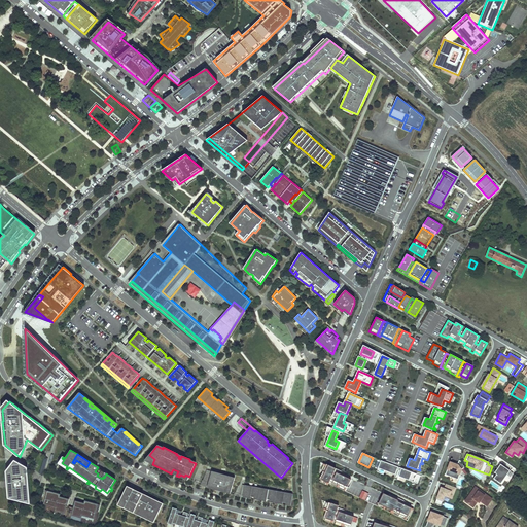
[(154,459),(149,455),(144,460),(152,464),(154,459)]
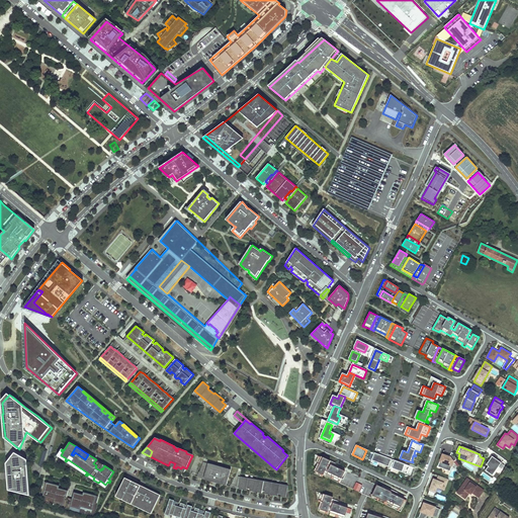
[(63,452),(61,450),(58,455),(65,460),(66,458),(61,455),(63,452)]
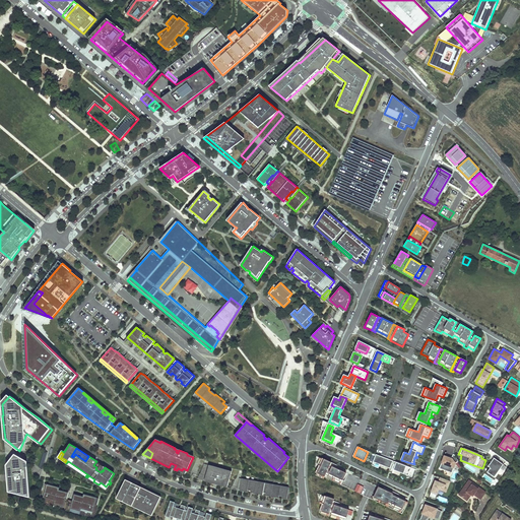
[(27,462),(15,454),(7,465),(9,493),(30,498),(27,462)]
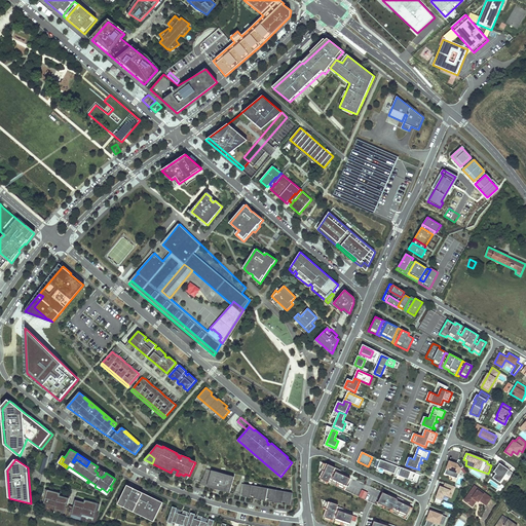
[(450,462),(445,475),(457,480),(461,468),(463,467),(458,459),(456,464),(450,462)]
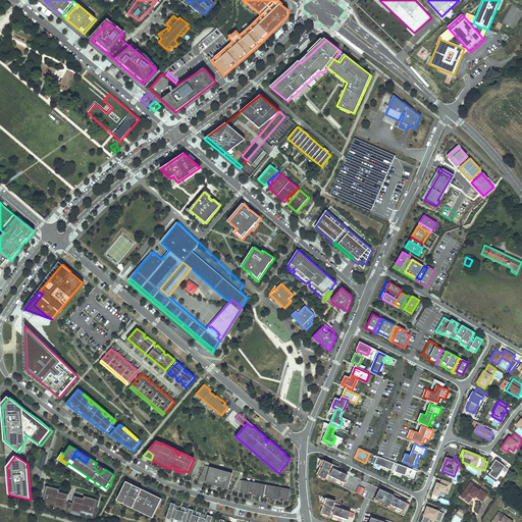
[(394,464),(377,458),(374,465),(392,471),(394,464)]
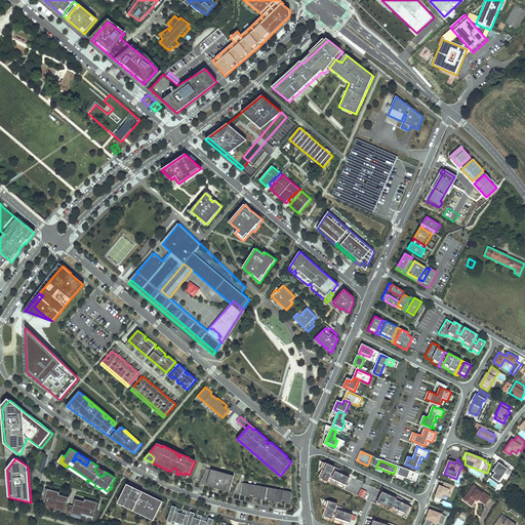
[(500,460),(493,471),(495,472),(493,475),(500,479),(505,475),(502,474),(506,470),(507,471),(510,468),(500,460)]
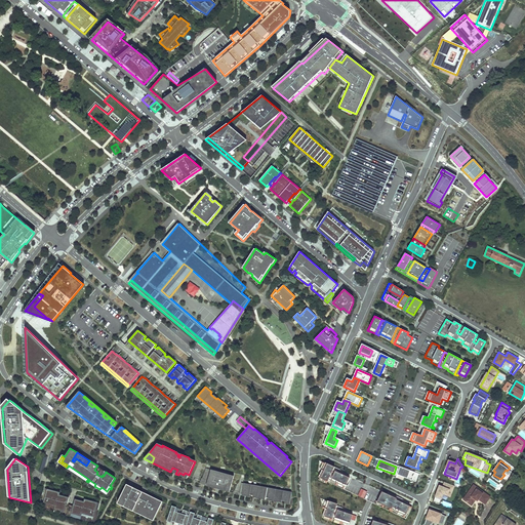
[(334,467),(325,462),(325,463),(321,473),(318,477),(320,478),(327,481),(328,481),(334,467)]
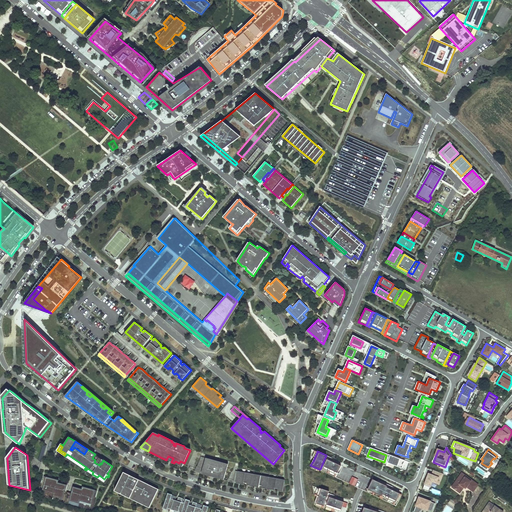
[(86,467),(67,454),(65,456),(84,469),(86,467)]
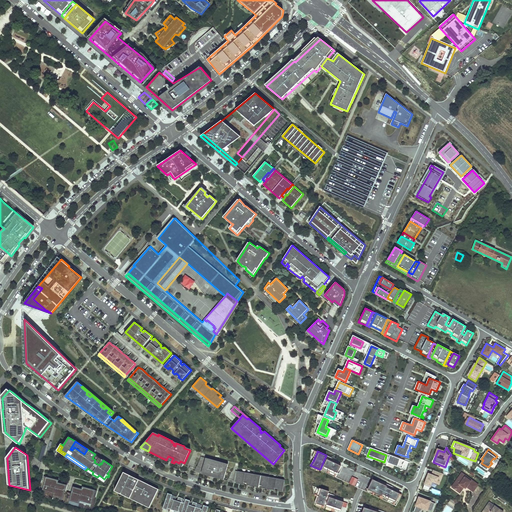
[(103,460),(95,454),(92,458),(95,460),(94,462),(99,465),(100,463),(101,464),(103,460)]
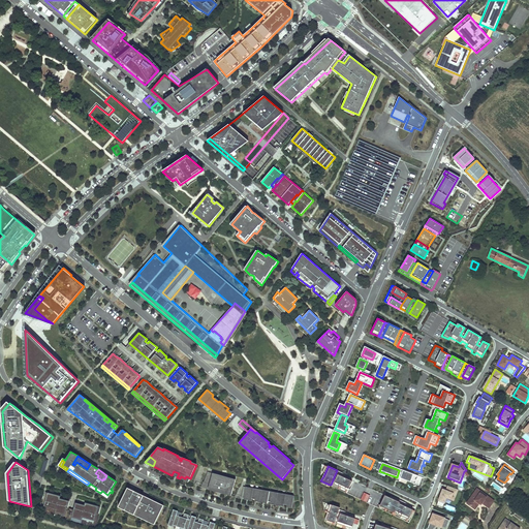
[(337,470),(331,485),(333,486),(333,484),(338,474),(349,479),(351,476),(337,470)]
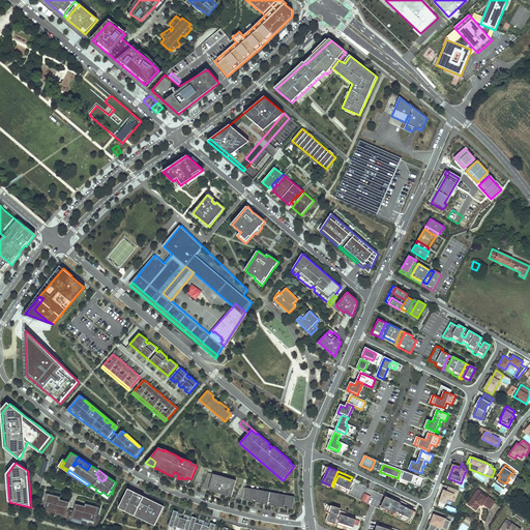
[(213,474),(208,472),(205,482),(204,482),(202,488),(213,492),(214,489),(218,490),(218,491),(223,492),(223,491),(227,492),(227,495),(231,497),(235,484),(230,483),(232,479),(217,475),(216,479),(212,478),(213,474)]
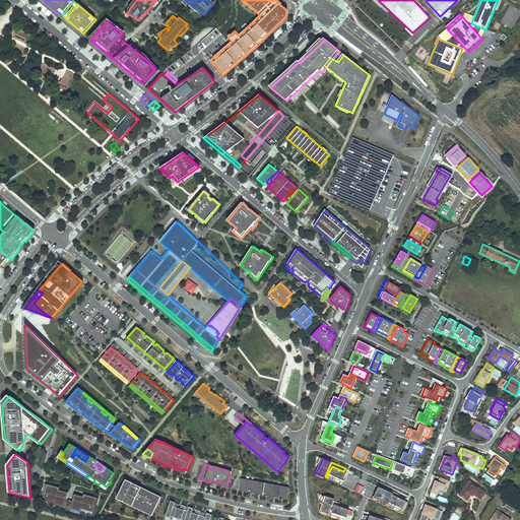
[(414,469),(396,463),(394,471),(412,477),(414,469)]
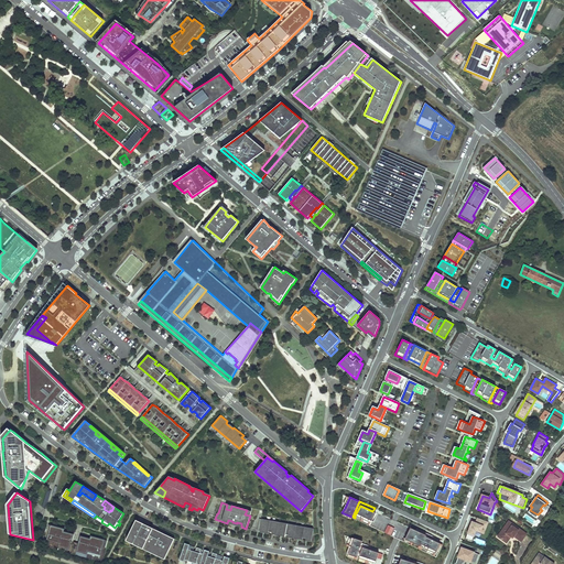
[(360,506),(355,516),(371,523),(376,513),(372,511),(360,506)]
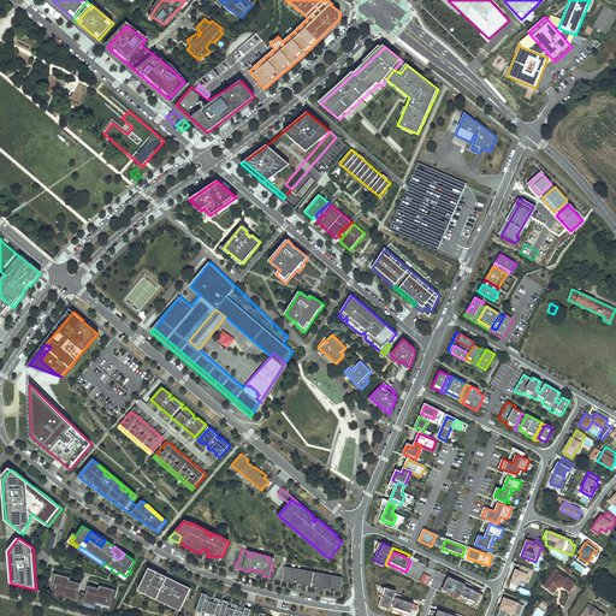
[(406,572),(388,563),(388,566),(386,566),(404,574),(406,572)]
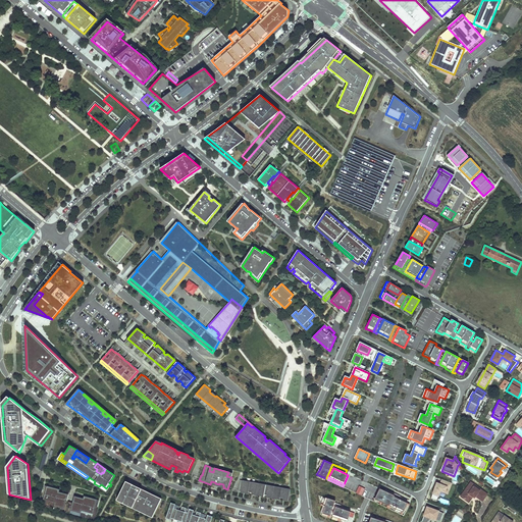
[(440,502),(444,492),(450,496),(455,483),(444,479),(441,483),(438,482),(432,499),(440,502)]
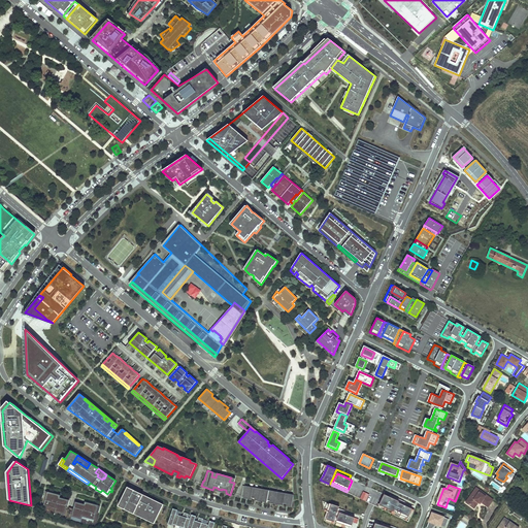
[(295,507),(294,495),(243,486),(240,497),(251,499),(252,497),(255,498),(255,500),(267,502),(268,500),(271,501),(270,503),(284,505),(284,503),(287,503),(287,506),(295,507)]
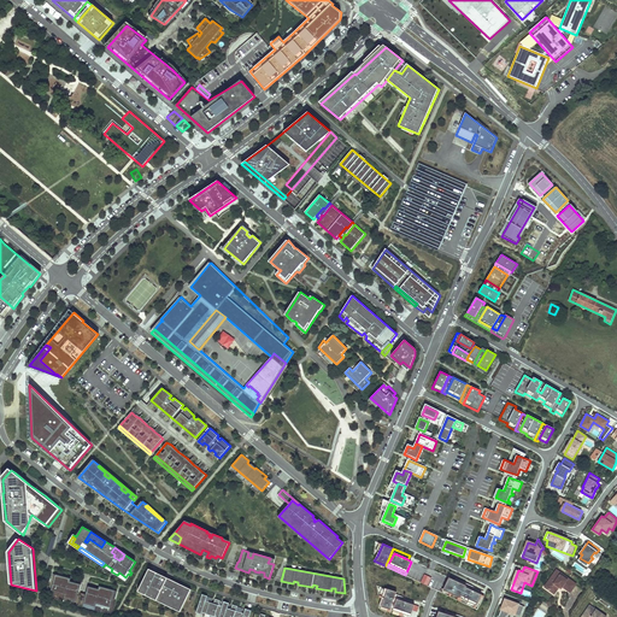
[(577,583),(558,569),(546,586),(554,593),(559,587),(563,586),(571,592),(577,583)]
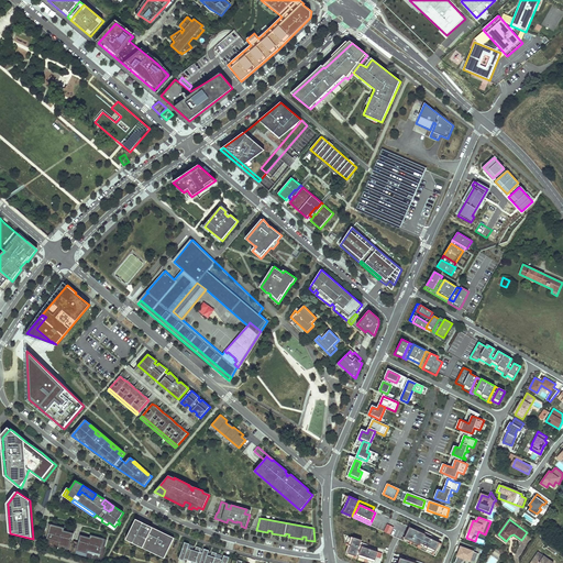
[(169,536),(135,520),(125,540),(159,556),(161,554),(165,556),(173,540),(168,538),(169,536)]
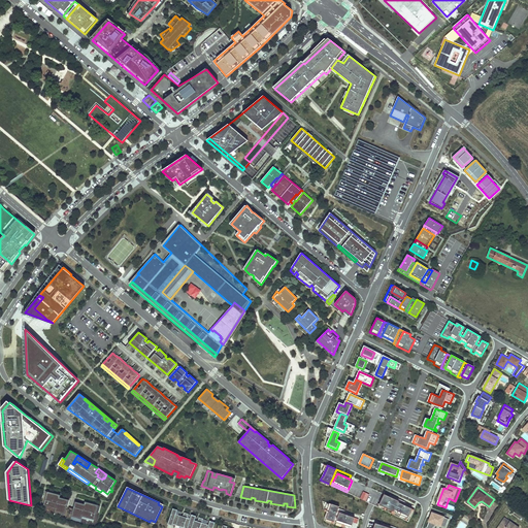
[(61,495),(47,492),(43,506),(56,509),(55,512),(65,515),(69,500),(60,497),(61,495)]
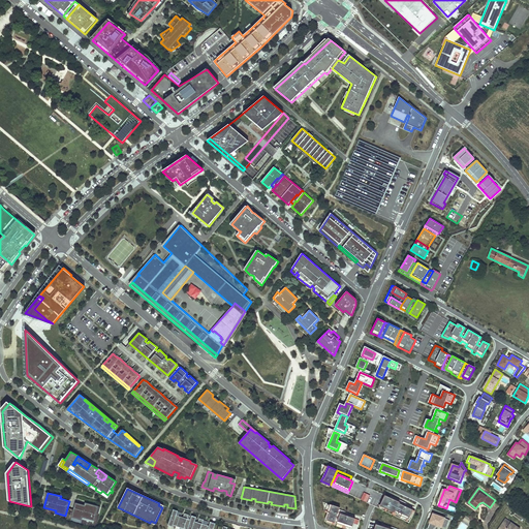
[(361,499),(367,502),(370,495),(364,493),(361,499)]
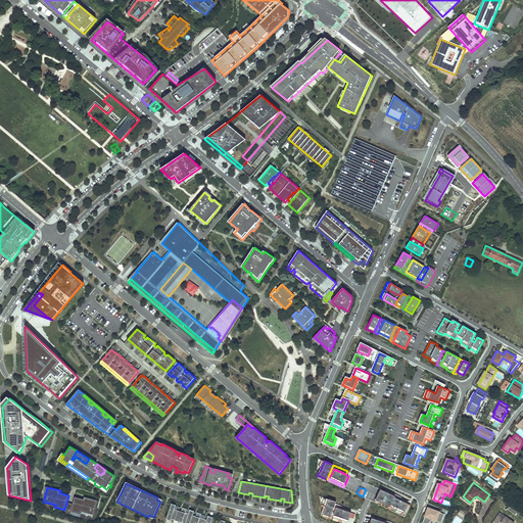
[(385,491),(381,489),(376,501),(405,513),(405,512),(409,504),(406,503),(394,497),(395,496),(385,491)]
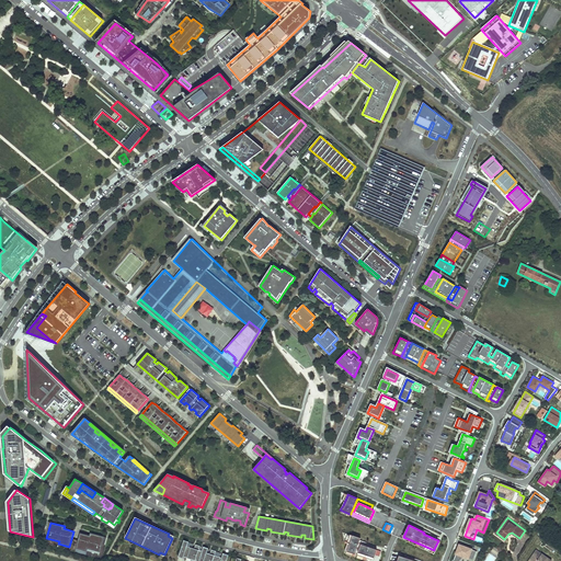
[(414,526),(413,527),(424,533),(423,534),(435,539),(436,536),(414,526)]
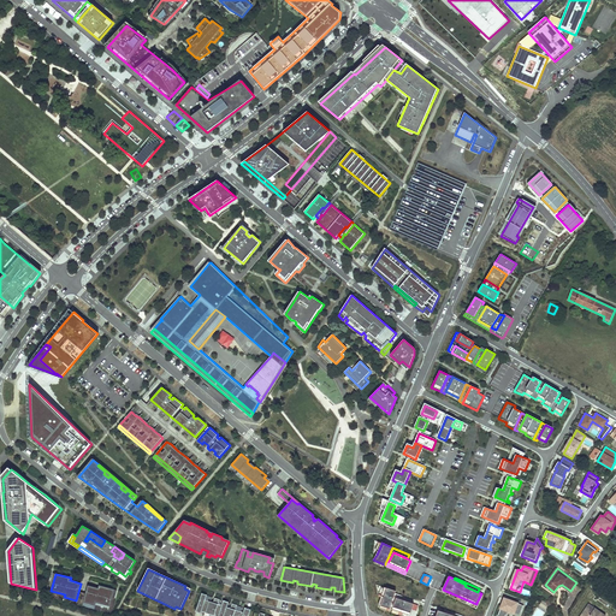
[(116,590),(100,586),(99,588),(88,586),(83,603),(95,605),(96,603),(111,606),(116,590)]
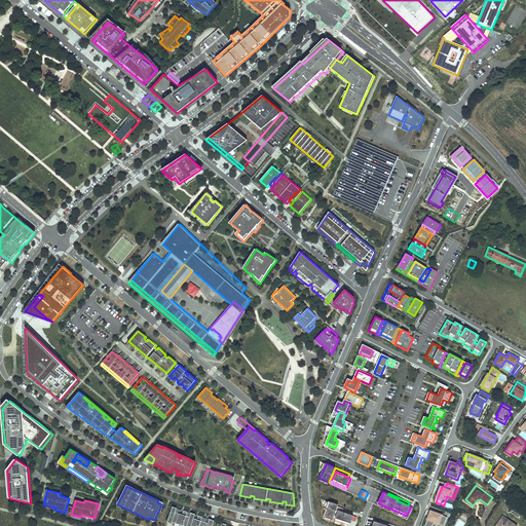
[(338,504),(328,501),(326,509),(324,517),(325,517),(333,520),(334,518),(337,506),(338,504)]
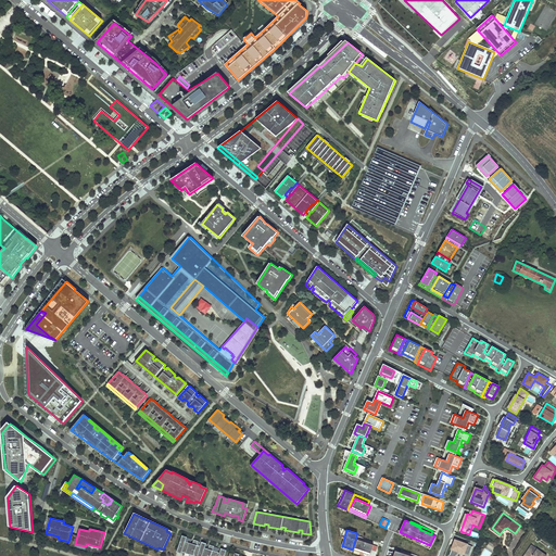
[(105,532),(104,532),(100,547),(87,544),(86,550),(101,554),(102,552),(105,540),(104,540),(105,532)]
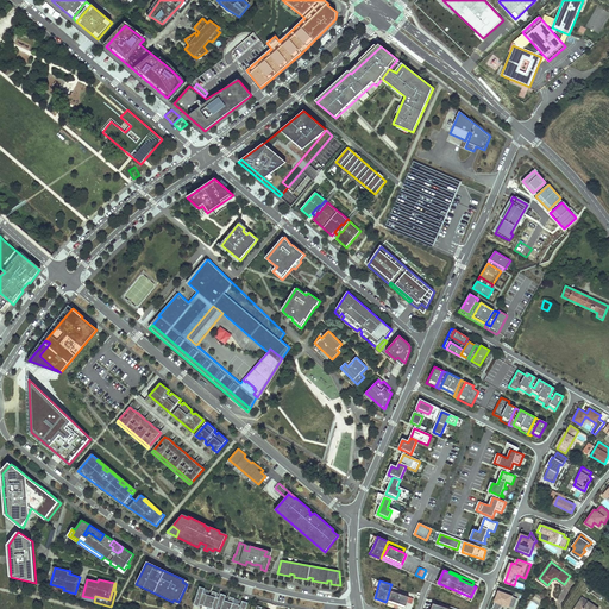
[(437,585),(470,601),(471,597),(438,583),(437,585)]
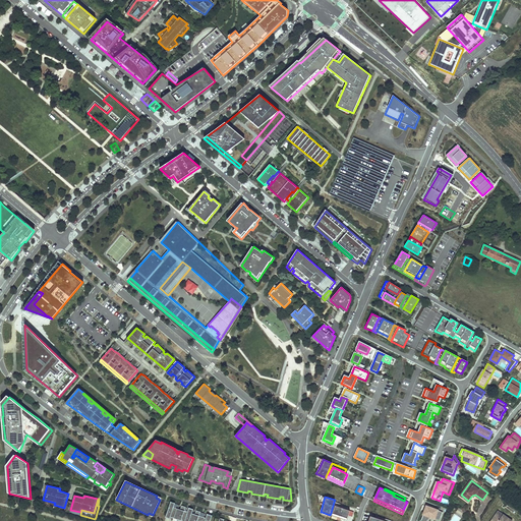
[(55,503),(43,500),(42,502),(44,506),(53,508),(55,503)]
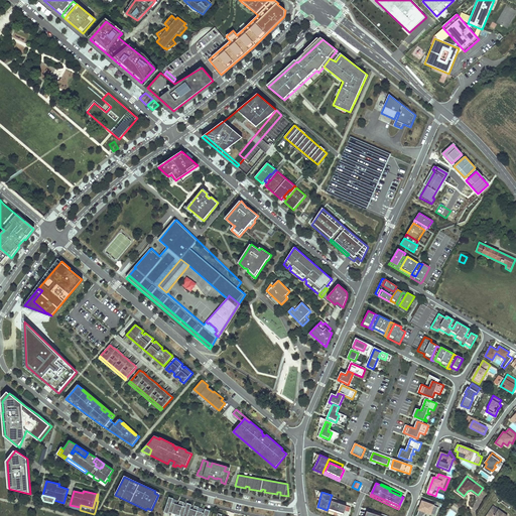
[(173,498),(169,497),(164,512),(168,514),(169,512),(175,514),(175,515),(174,515),(179,515),(208,515),(211,511),(206,509),(204,513),(198,511),(199,507),(195,506),(194,509),(190,509),(191,504),(187,503),(185,507),(182,506),(184,502),(180,501),(178,505),(172,503),(173,498)]
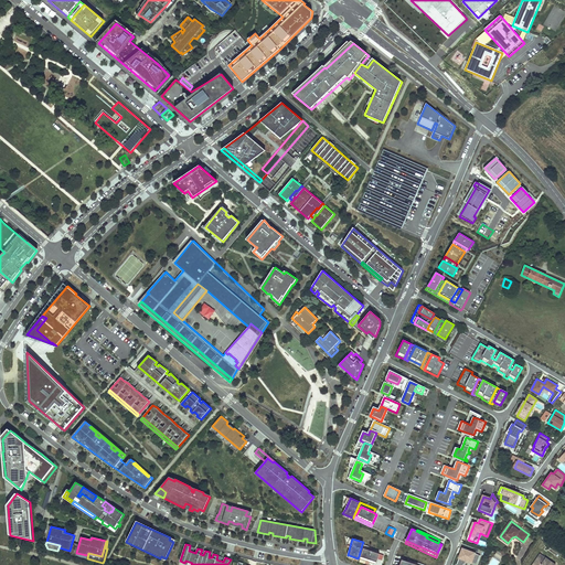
[(377,550),(362,544),(359,556),(360,556),(363,548),(376,553),(377,550)]
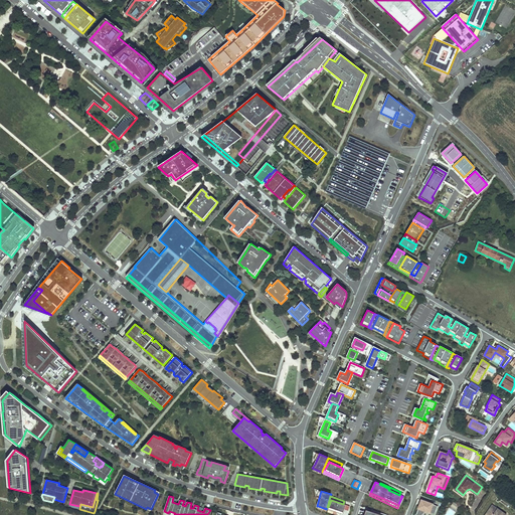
[(343,504),(331,500),(328,507),(328,510),(343,514),(344,510),(346,505),(343,504)]
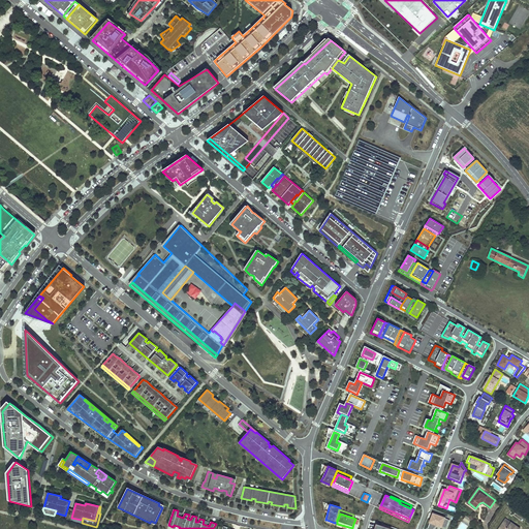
[(445,528),(449,521),(433,515),(427,528),(434,528),(436,525),(445,528)]
